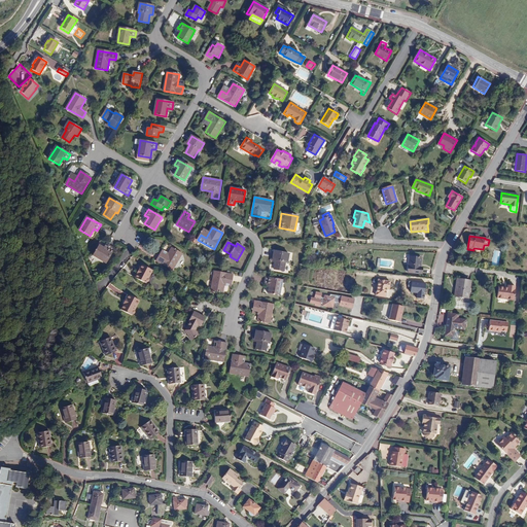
[(100,246),(94,255),(106,264),(114,250),(109,246),(107,250),(100,246)]
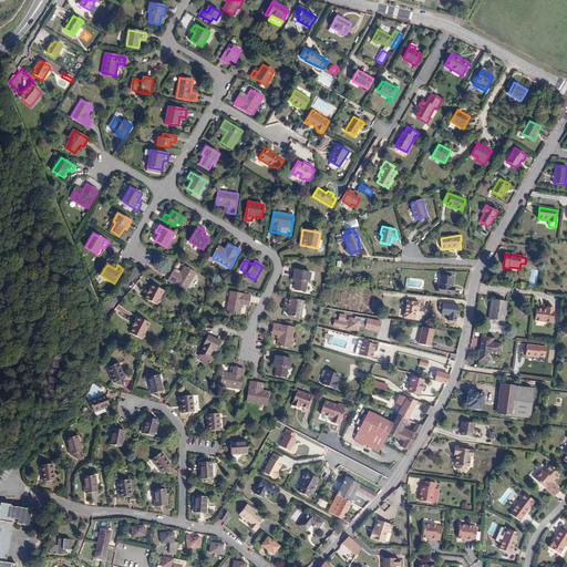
[(186,291),(196,274),(185,267),(178,278),(173,275),(168,280),(186,291)]
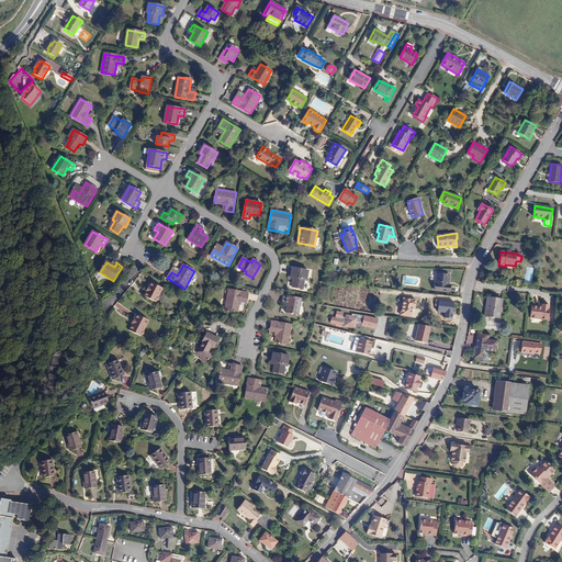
[(294,278),(292,288),(303,290),(304,280),(306,280),(308,271),(292,268),(291,278),(294,278)]
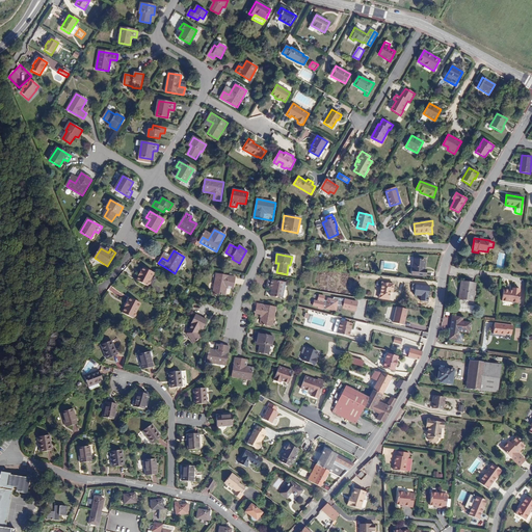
[(425,261),(413,260),(411,275),(426,276),(426,270),(425,270),(425,261)]
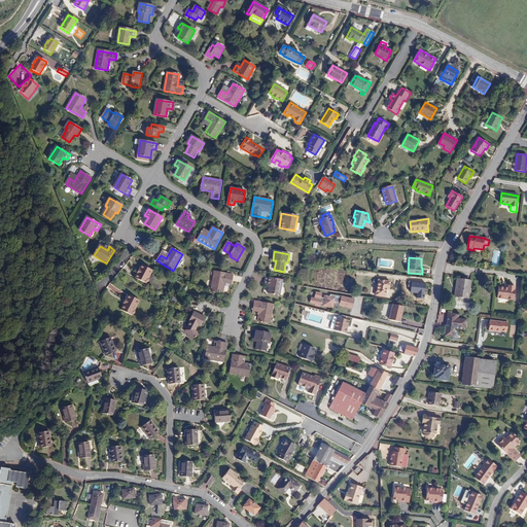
[(152,270),(142,265),(136,278),(146,283),(147,281),(148,282),(149,280),(148,279),(152,270)]
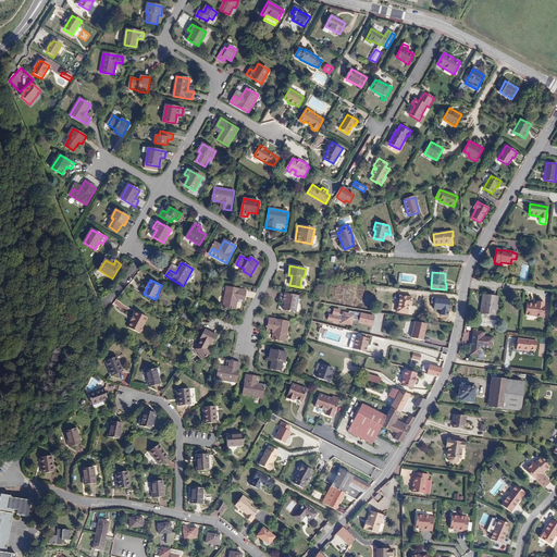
[(246,289),(226,286),(223,307),(236,309),(238,296),(245,297),(246,289)]
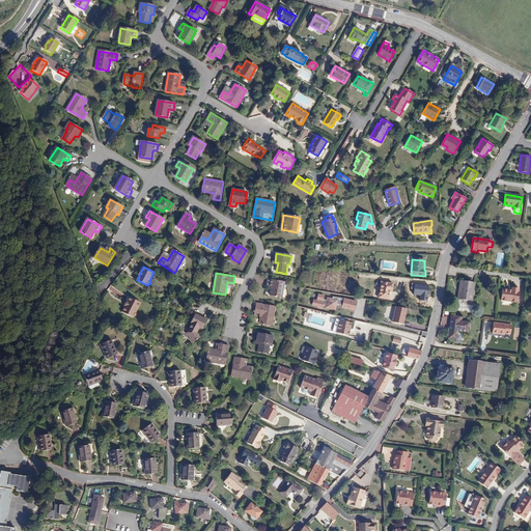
[(284,282),(269,279),(267,285),(272,286),(270,295),(282,297),(284,282)]
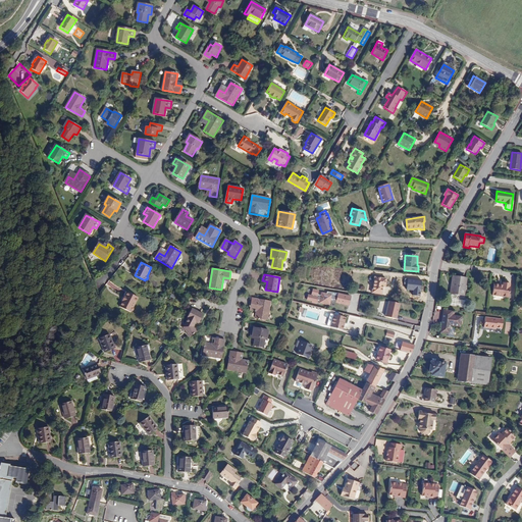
[(467,278),(454,276),(451,294),(464,296),(467,278)]
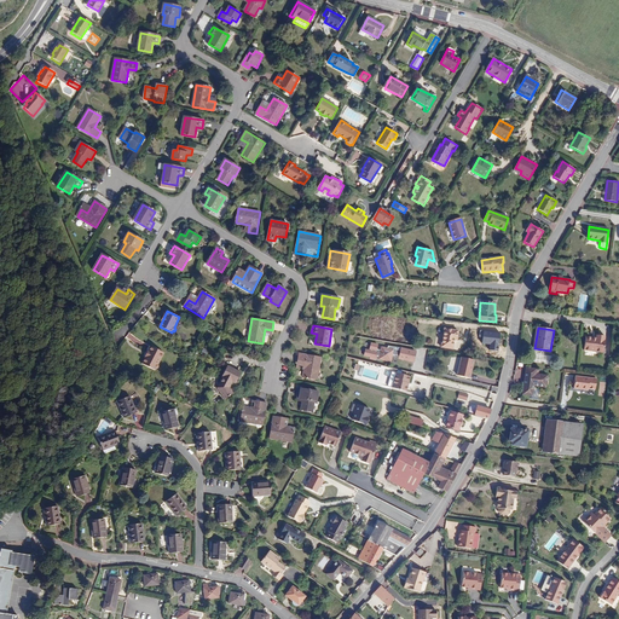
[(458,331),(445,329),(441,347),(453,350),(455,340),(457,340),(458,331)]
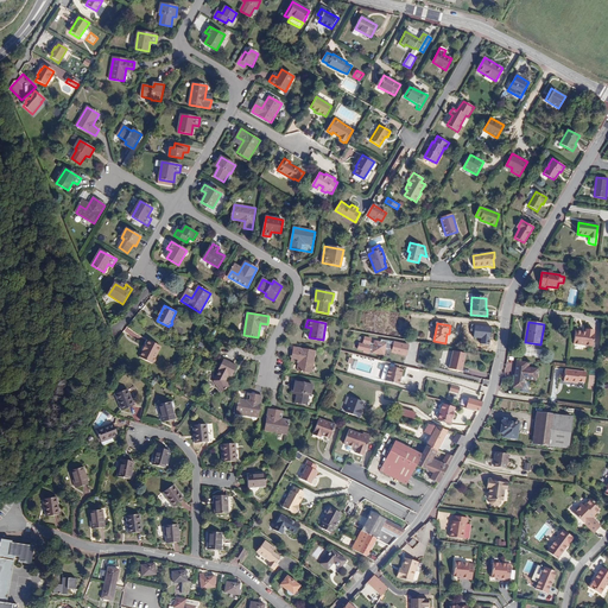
[(576,331),(574,344),(594,347),(595,334),(594,334),(595,331),(587,330),(586,334),(583,333),(576,331)]
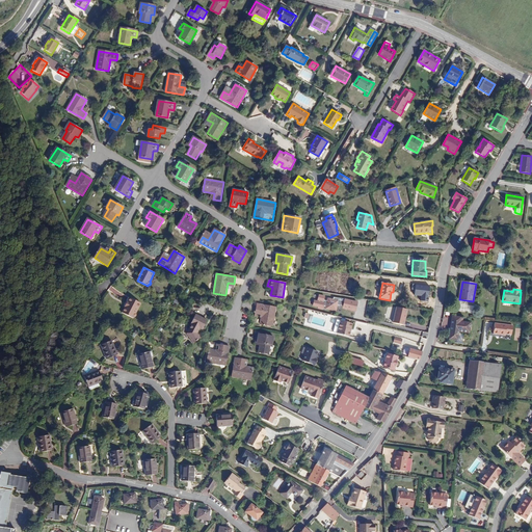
[(318,307),(317,308),(322,310),(323,307),(325,307),(325,309),(335,311),(337,306),(346,309),(346,310),(349,311),(350,303),(342,301),(343,299),(333,298),(333,300),(327,299),(327,301),(323,300),(324,296),(318,295),(317,300),(319,300),(319,301),(314,300),(313,306),(318,307)]
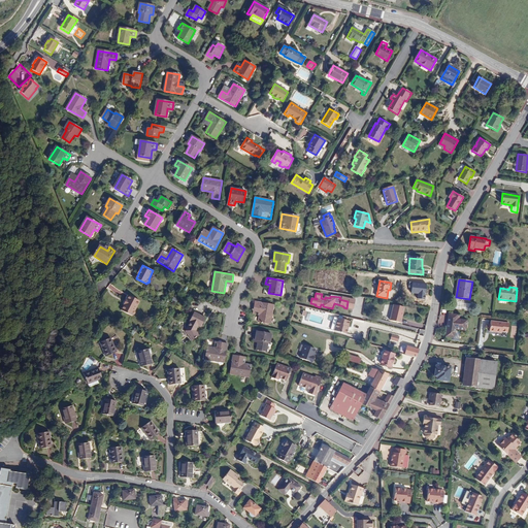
[(133,315),(134,315),(135,314),(134,312),(139,301),(129,296),(122,310),(132,316),(133,315)]
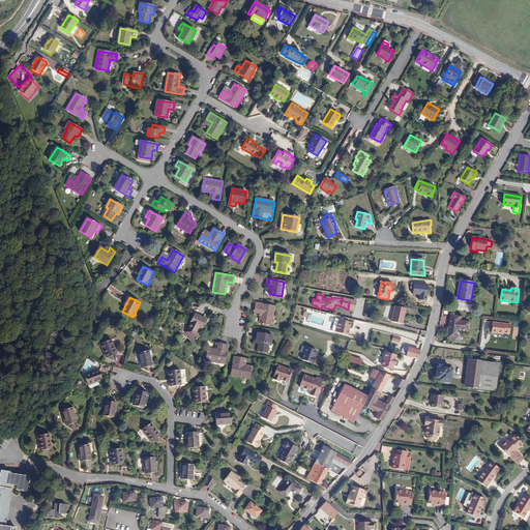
[(271,325),(275,306),(256,303),(255,310),(262,311),(260,323),(271,325)]
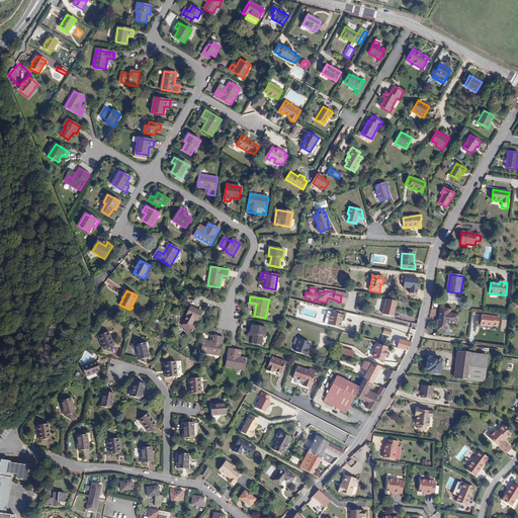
[(398,303),(385,299),(382,314),(394,317),(398,303)]
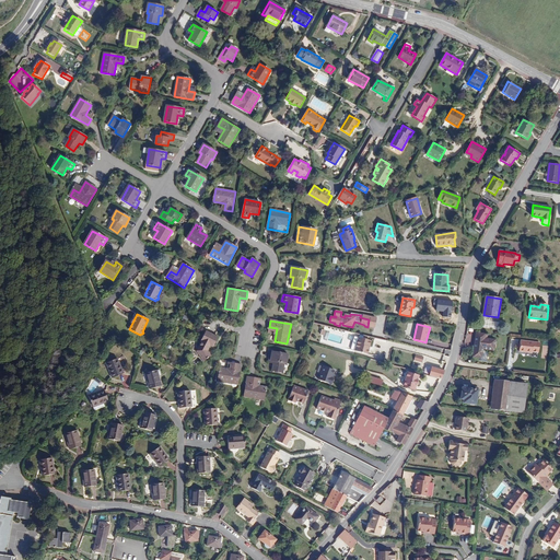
[(207,351),(210,346),(213,347),(218,337),(206,331),(201,341),(202,341),(197,351),(202,361),(210,356),(207,351)]
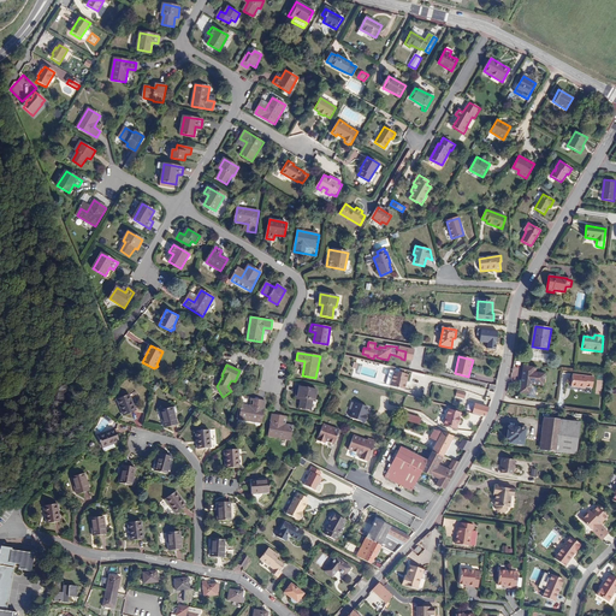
[(529,394),(532,384),(543,385),(544,374),(533,373),(533,367),(525,366),(523,379),(522,379),(520,392),(529,394)]
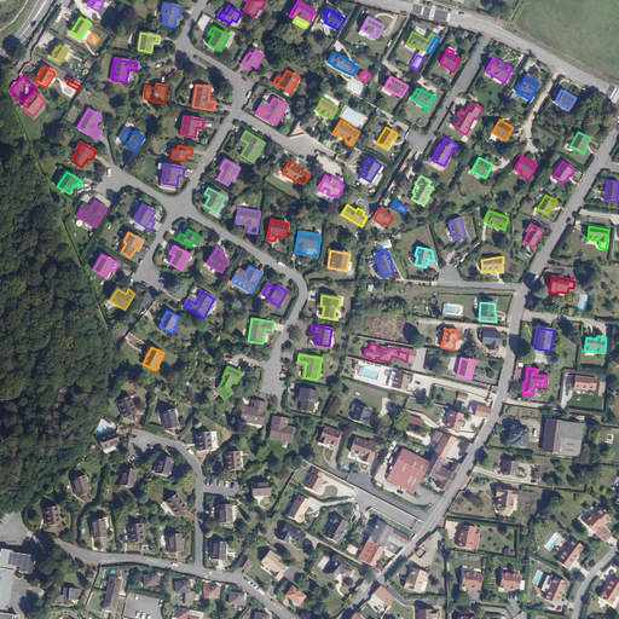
[(410,376),(397,372),(393,388),(406,392),(409,383),(410,376)]
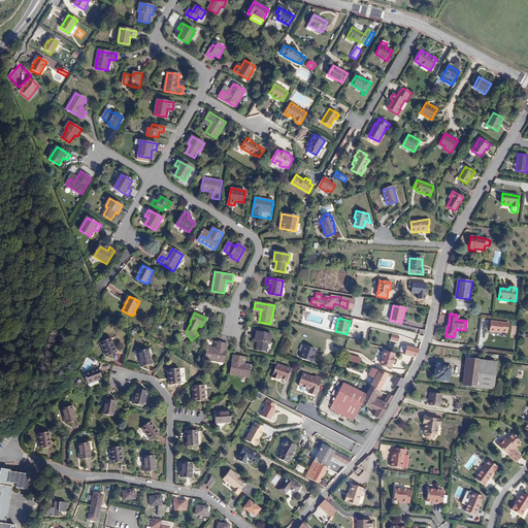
[(508,323),(490,321),(489,331),(501,333),(501,331),(507,332),(508,323)]
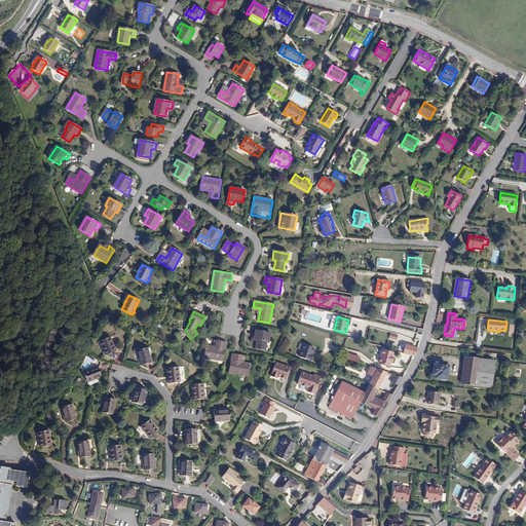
[(270,333),(256,330),(254,339),(257,339),(256,348),(265,349),(267,341),(269,341),(270,333)]
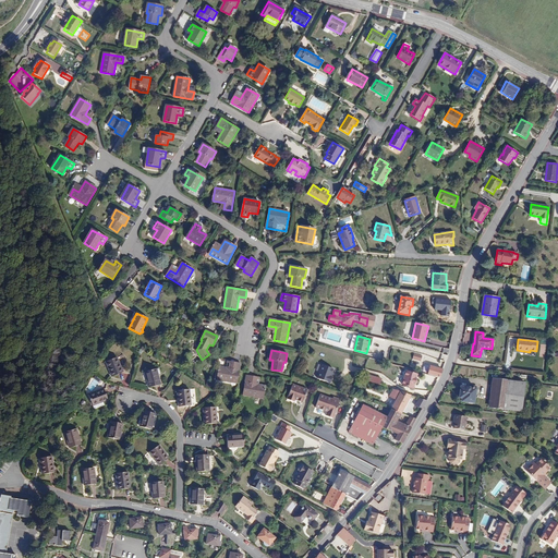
[(118,358),(106,362),(112,377),(123,373),(118,358)]
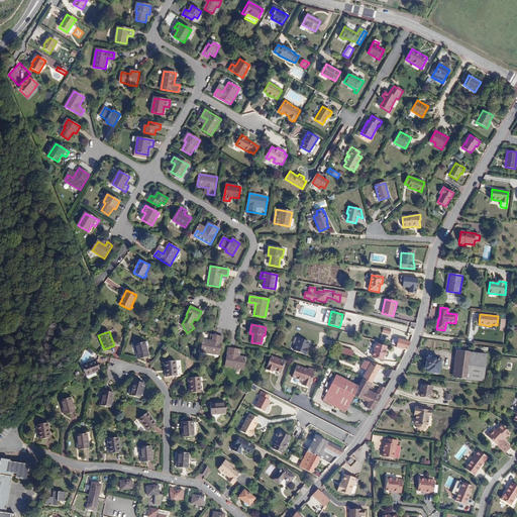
[(203,340),(201,351),(219,354),(222,336),(215,335),(214,342),(203,340)]
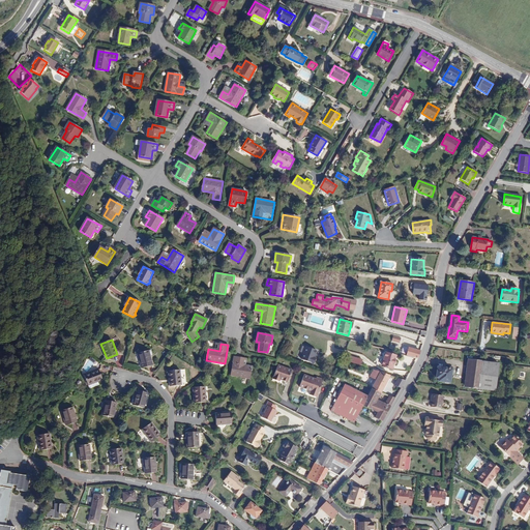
[(320,351),(306,346),(301,359),(315,364),(320,351)]
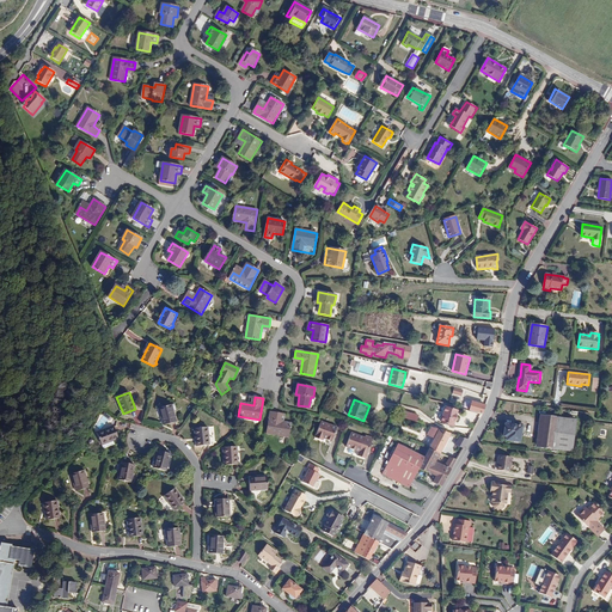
[(485,405),(472,402),(470,410),(482,414),(485,405)]
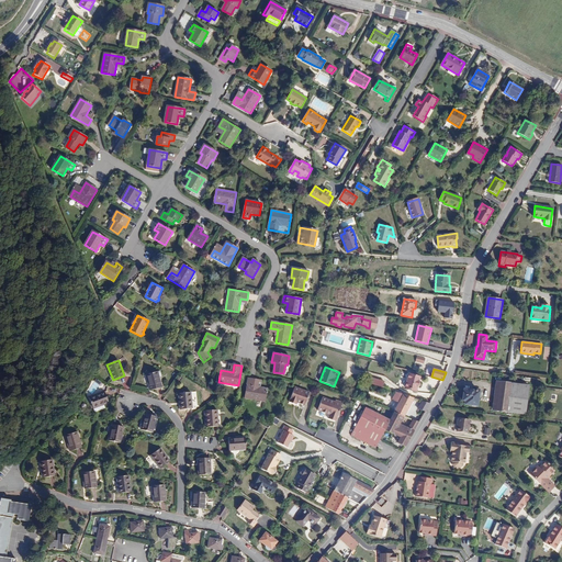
[(160,371),(146,374),(150,391),(161,388),(159,378),(161,378),(160,371)]
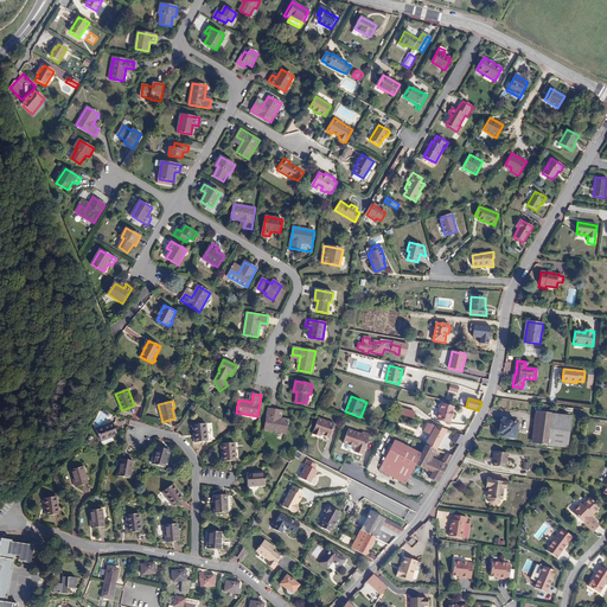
[(454,408),(441,404),(438,419),(446,421),(445,422),(448,423),(448,421),(449,422),(454,408)]
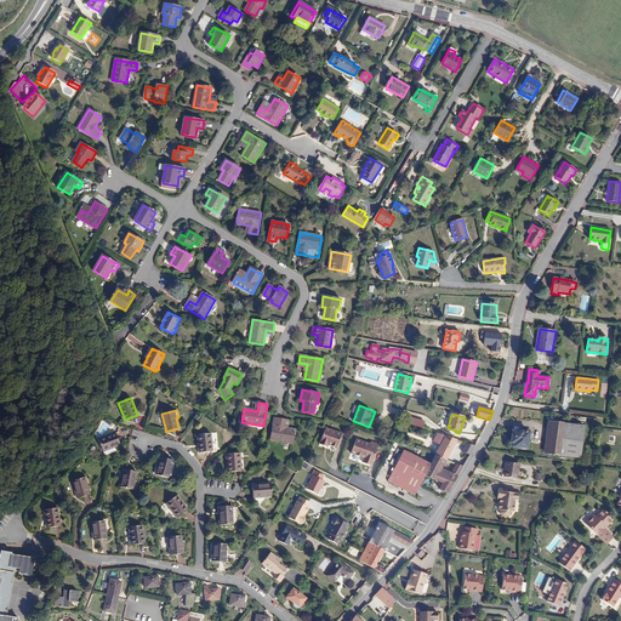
[(405,417),(403,422),(422,428),(425,422),(409,417),(409,419),(405,417)]
